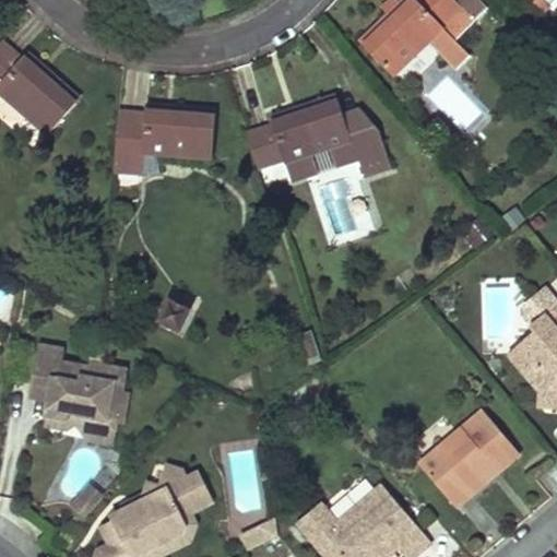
[(388,16),(359,44),(391,76),(427,44),(441,31),(452,43),(472,25),(459,10),(460,8),(452,0),(404,0),(398,7),(388,16)]
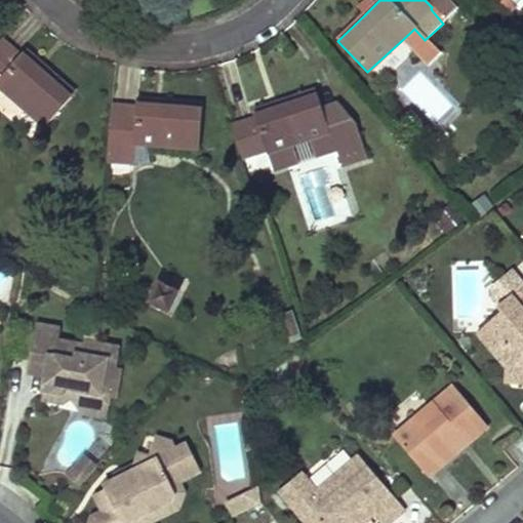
[(367,0),(358,8),(364,15),(373,6),(367,0)]
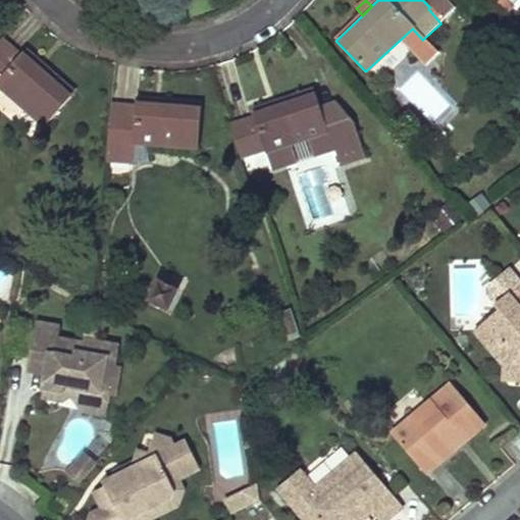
[(456,9),(447,0),(437,0),(429,7),(428,9),(440,23),(456,9)]
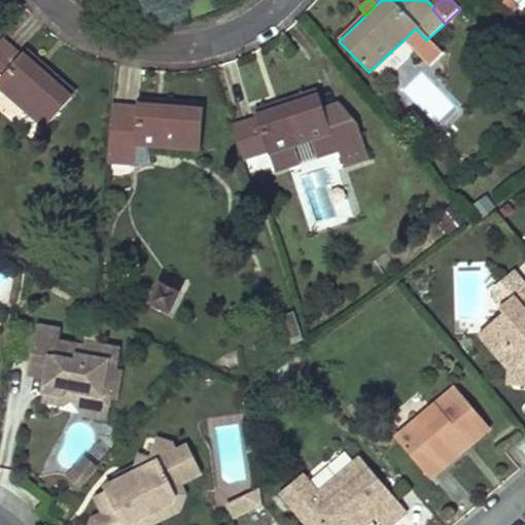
[(496,0),(511,12),(522,0),(496,0)]
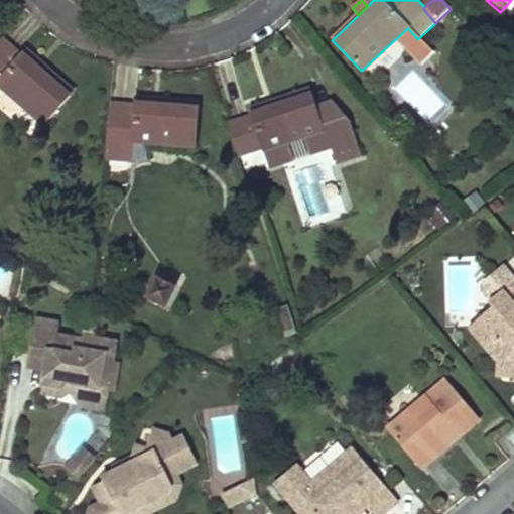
[(431,53),(417,39),(407,28),(394,40),(418,66),(431,53)]
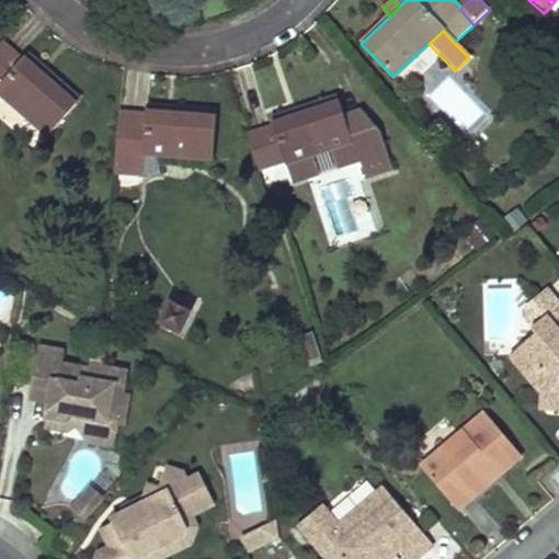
[(1,43),(0,44),(0,95),(47,136),(78,101),(27,56),(21,61),(1,43)]
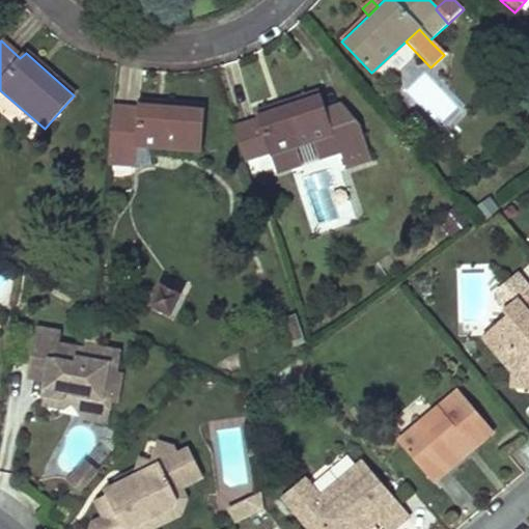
[(258,120),(234,128),(245,162),(270,154),(277,172),(301,163),(296,145),(314,139),(321,157),(340,150),(346,168),(371,160),(360,123),(341,107),(325,112),(318,93),(256,113),(258,120)]
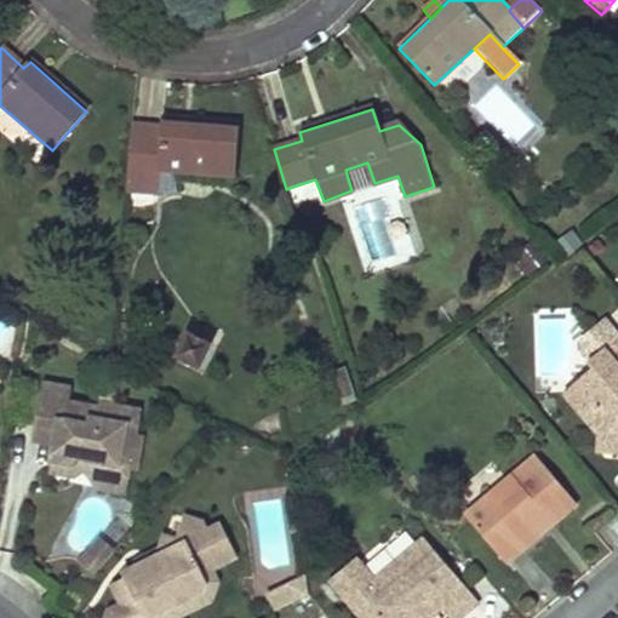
[(162,127),(131,125),(129,166),(159,167),(158,170),(233,176),(238,125),(162,118),(162,127)]
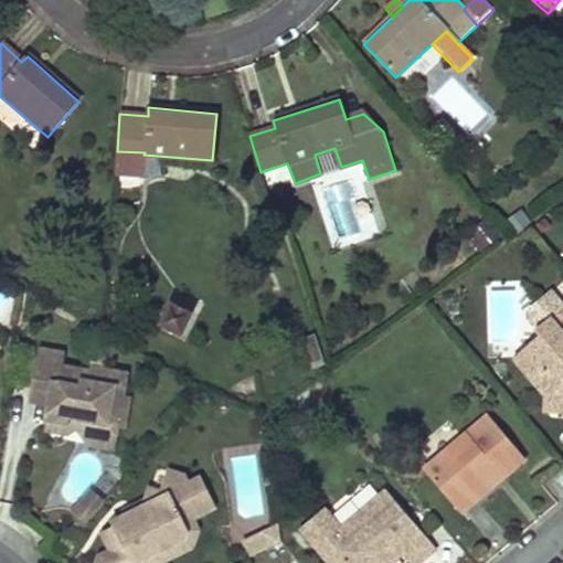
[(335,148),(315,155),(320,173),(341,167),(335,148)]
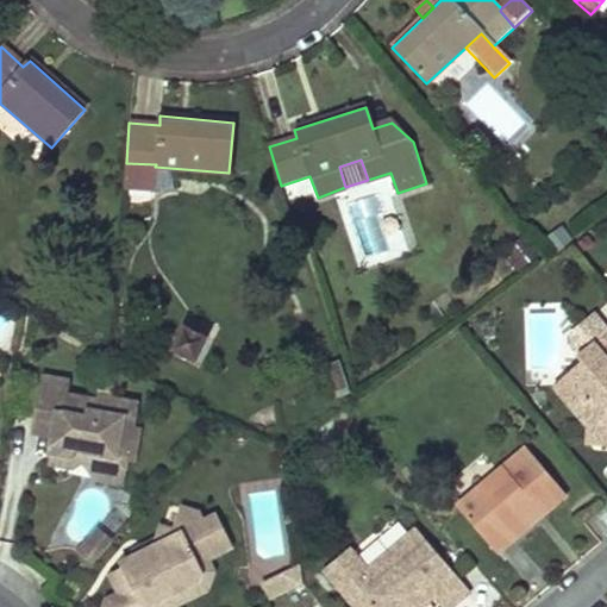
[(156,164),(126,163),(125,175),(155,176),(155,167),(156,164)]
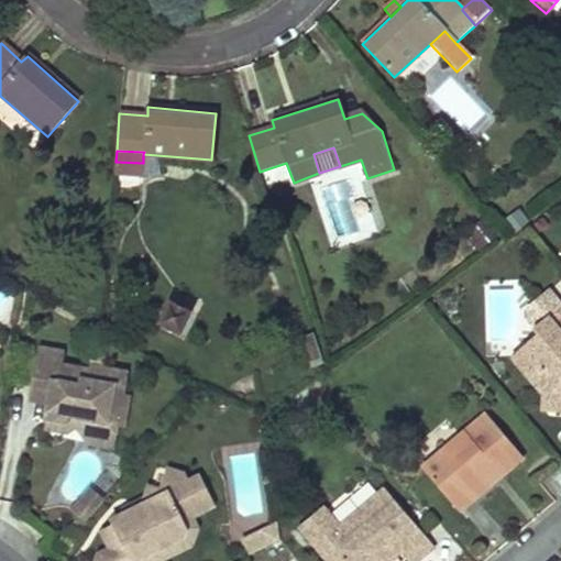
[(536,332),(509,355),(541,393),(537,408),(560,410),(560,307),(559,305),(532,328),(536,332)]
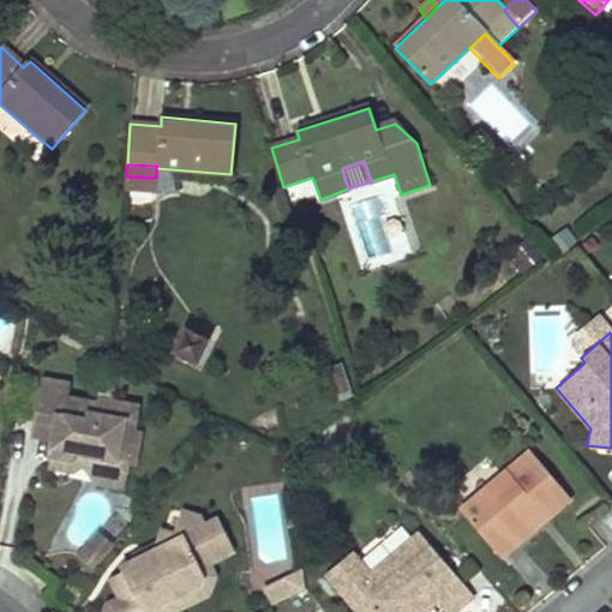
[(185,336),(173,357),(196,369),(207,347),(185,336)]
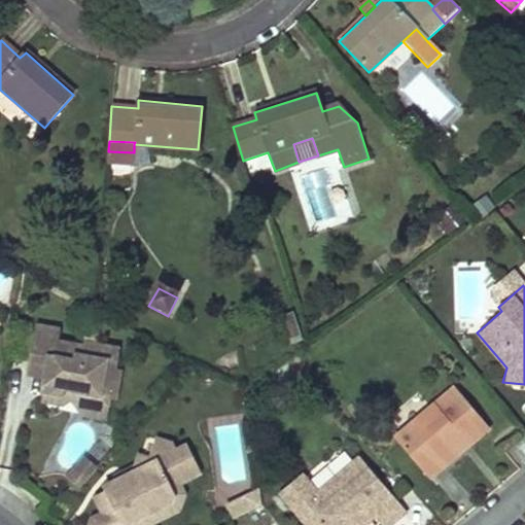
[(57,334),(33,328),(26,363),(47,368),(42,394),(64,398),(66,391),(77,394),(74,407),(81,415),(101,419),(105,399),(98,398),(103,368),(111,370),(115,350),(80,343),(79,348),(55,342),(57,334)]
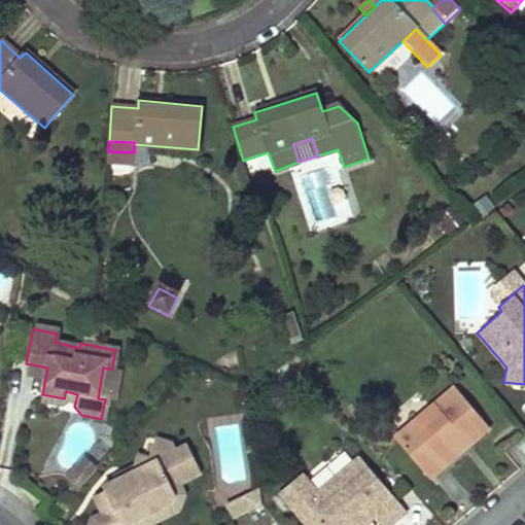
[(451,386),(392,436),(427,479),(443,464),(438,459),(461,439),(466,444),(487,427),(451,386)]
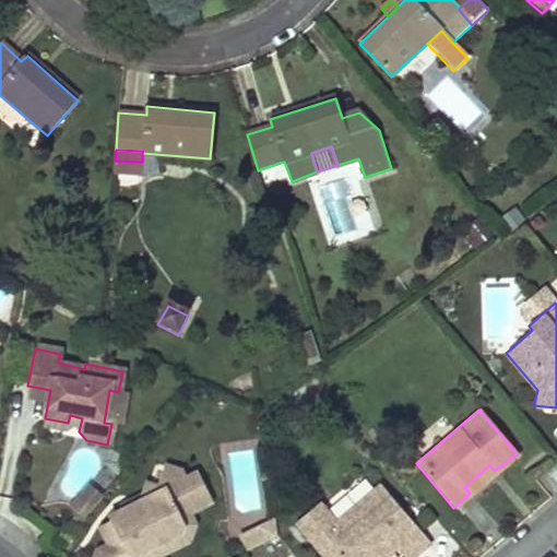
[(230,522),(259,523),(261,453),(233,452),(230,522)]
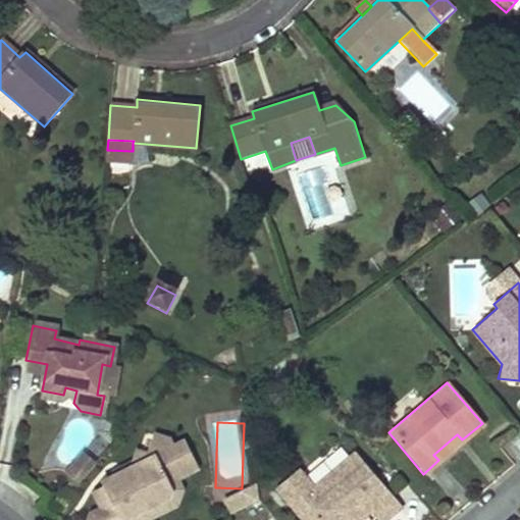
[(433,455),(438,460),(462,439),(457,434),(433,455)]
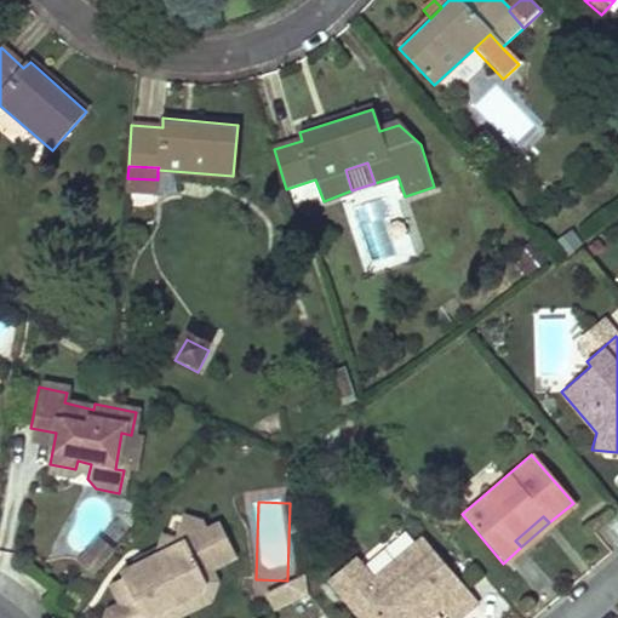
[(173,617),(181,604),(202,593),(207,585),(198,566),(232,548),(222,527),(210,534),(205,525),(189,520),(182,544),(167,539),(164,550),(160,559),(142,567),(126,574),(130,582),(115,589),(124,608),(110,614),(109,617),(173,617)]
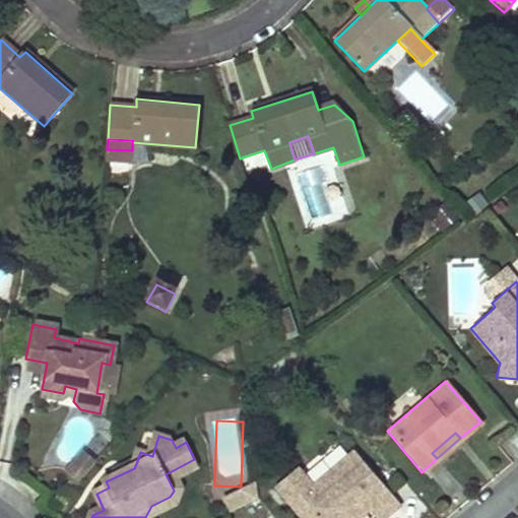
[(295,468),(275,486),(293,506),(294,505),(304,517),(344,517),(364,501),(369,507),(378,517),(382,517),(396,505),(349,451),(309,486),(295,468)]
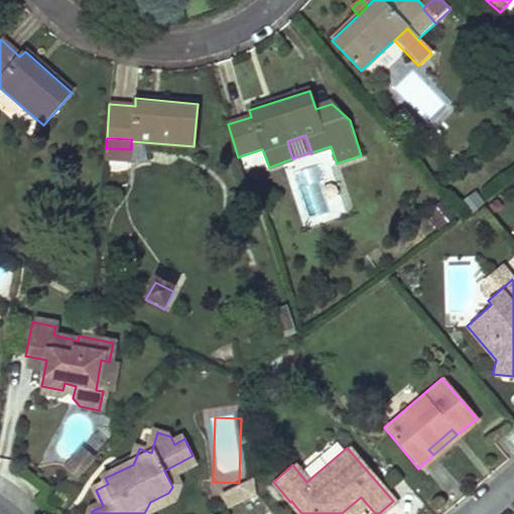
[(95,460),(84,450),(73,462),(83,465),(87,469),(95,460)]
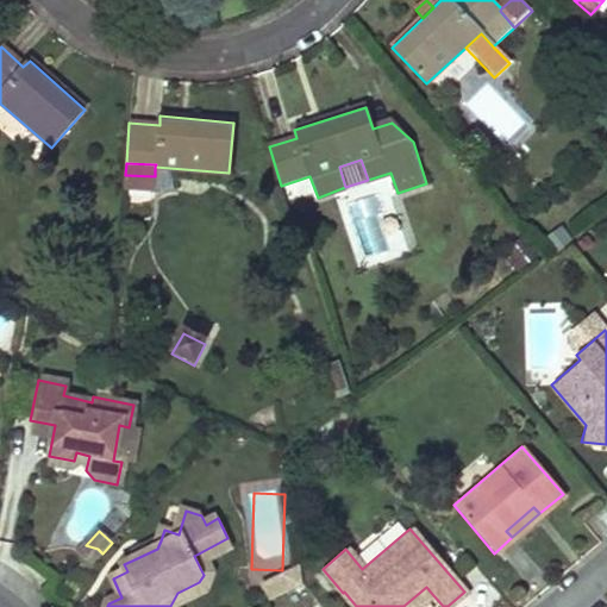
[(232,549),(227,538),(194,556),(204,575),(199,582),(177,593),(170,606),(212,584),(216,575),(210,561),(232,549)]
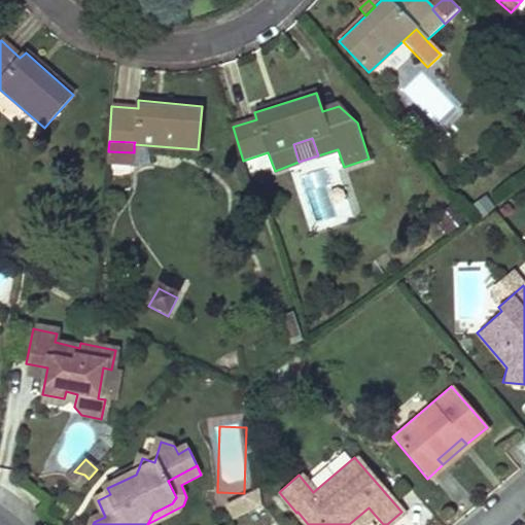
[(120,482),(136,475),(139,467),(118,478),(120,482)]
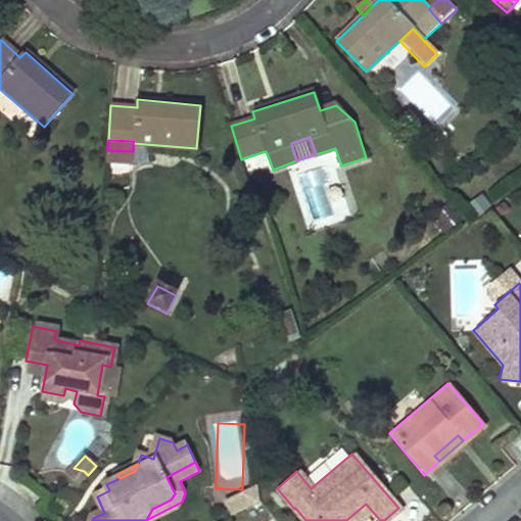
[(80,485),(88,475),(84,471),(74,468),(67,475),(80,485)]
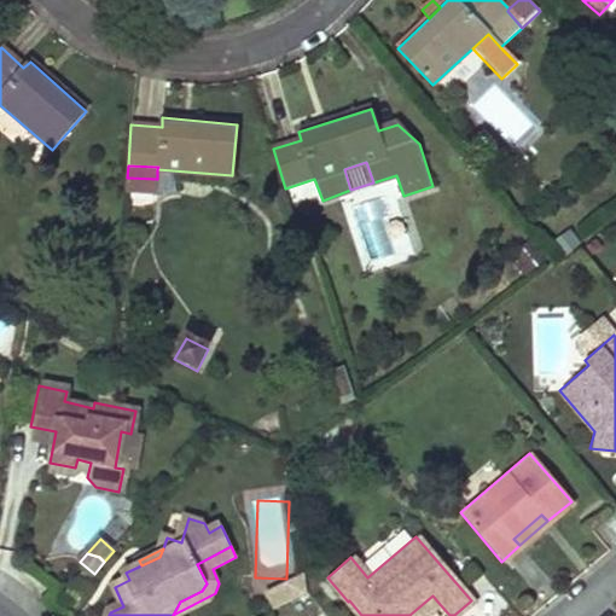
[(301,575),(262,590),(269,609),(308,594),(301,575)]
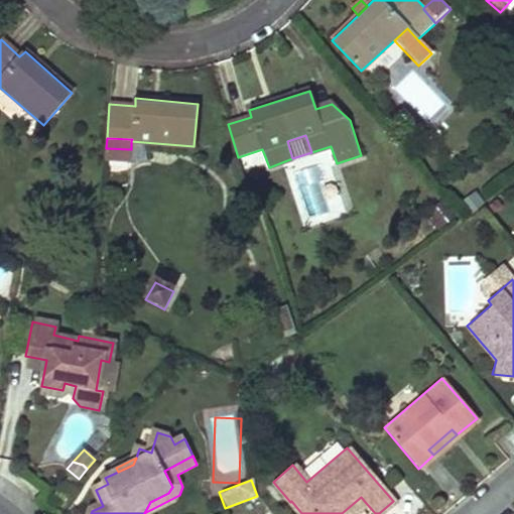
[(353,513),(366,503),(361,497),(342,513),(353,513)]
